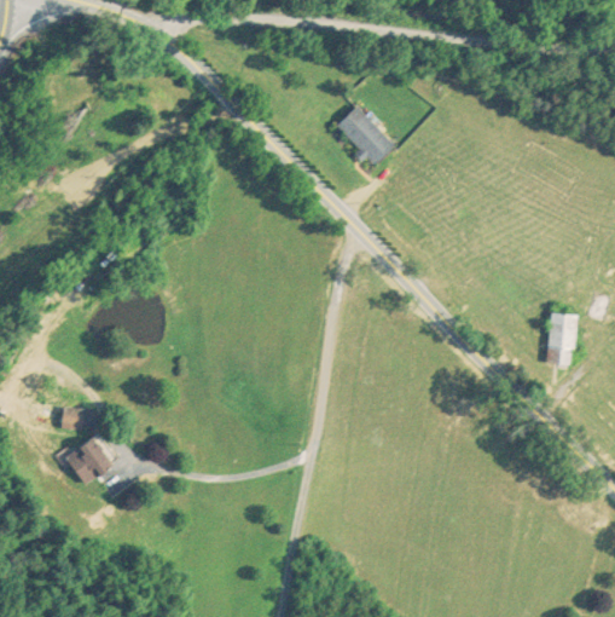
[(376,165),(396,145),(357,105),(336,126),(367,157),(367,156),(376,165)]
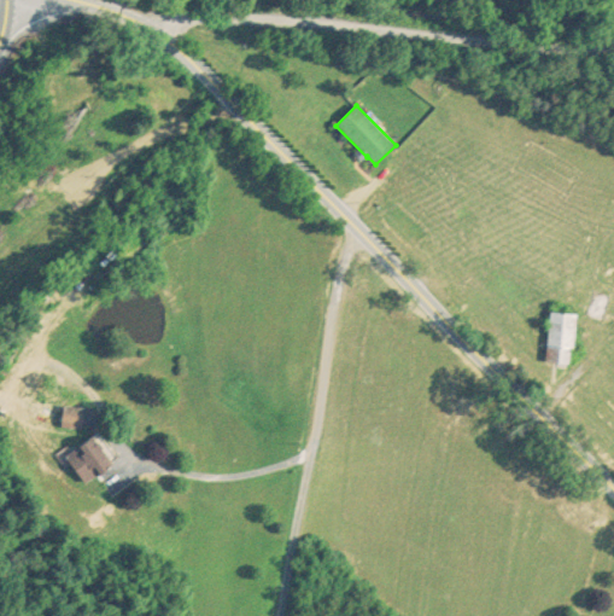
[(588,315),(604,321),(613,300),(613,297),(596,291),(588,315)]
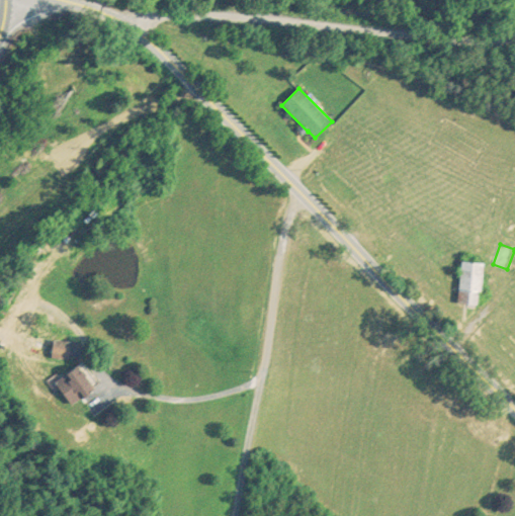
[(480,306),(484,262),(462,260),(458,304),(480,306)]
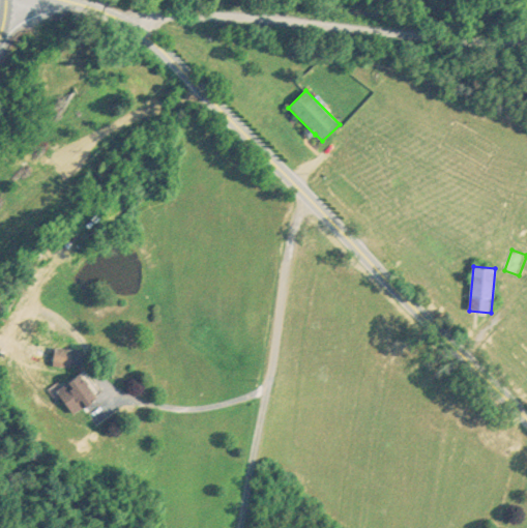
[(70,368),(70,350),(53,350),(53,368),(70,368)]
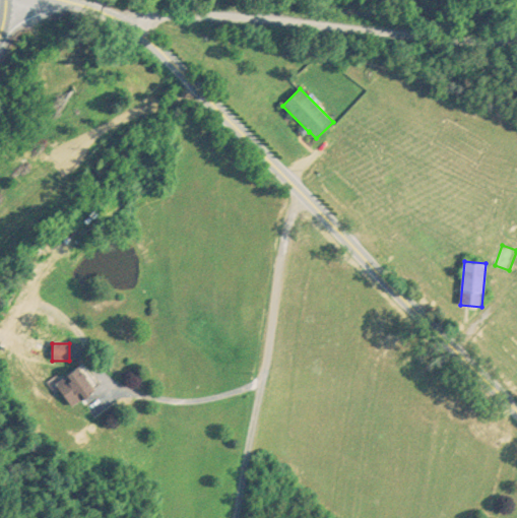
[(63,377),(81,403),(95,393),(77,367),(63,377)]
